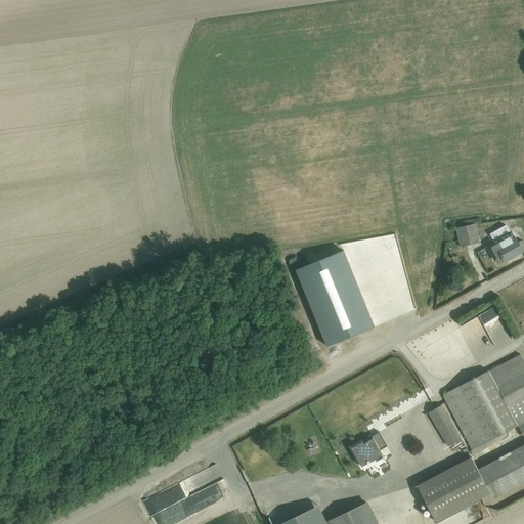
[(455,223),(456,228),(461,247),(480,243),(476,226),(481,225),(480,217),(455,223)]
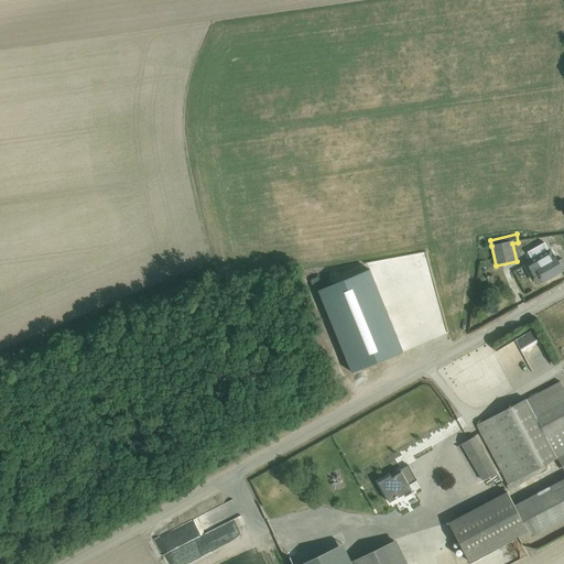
[(533,259),(524,263),(533,279),(541,274),(544,280),(563,269),(563,261),(562,258),(557,260),(555,255),(543,262),(537,266),(533,259)]
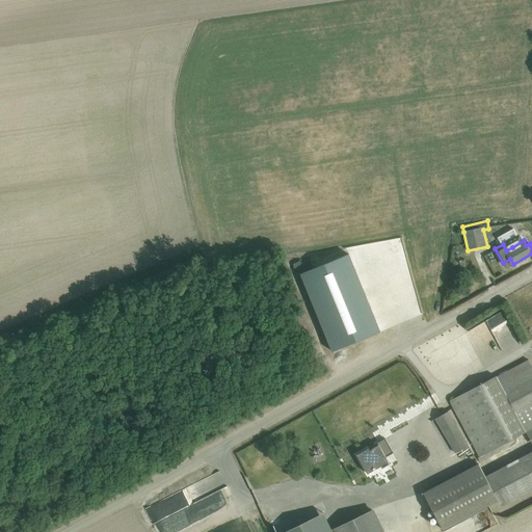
[(349,255),(300,274),(333,352),(354,343),(380,333),(349,255)]
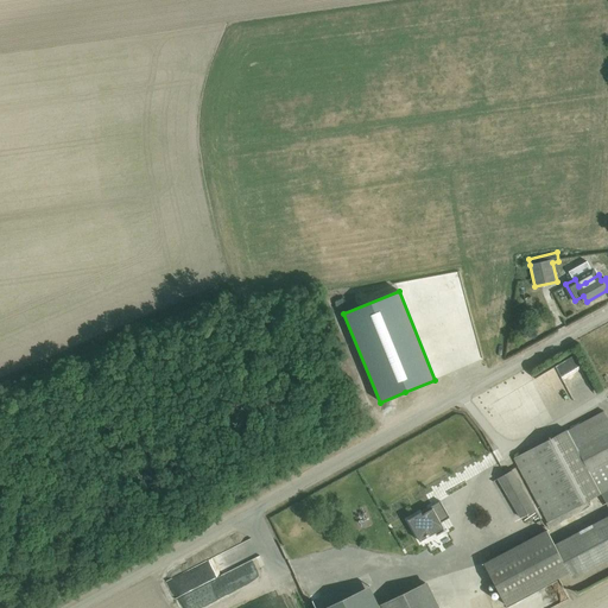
[(578,359),(539,375),(553,410),(576,400),(565,377),(583,368),(578,359)]
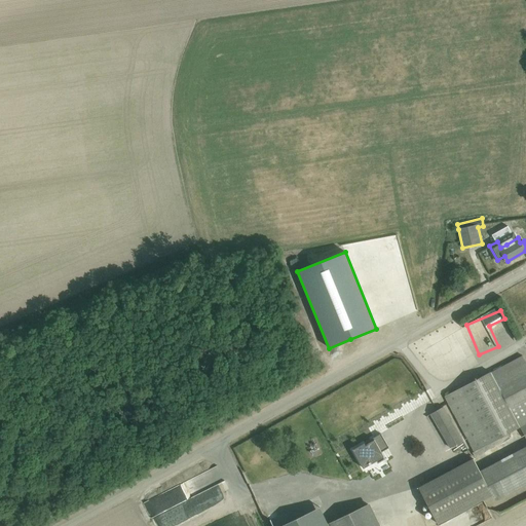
[(475,452),(499,439),(520,428),(525,439),(525,363),(522,357),(445,398),(473,448),(475,452)]
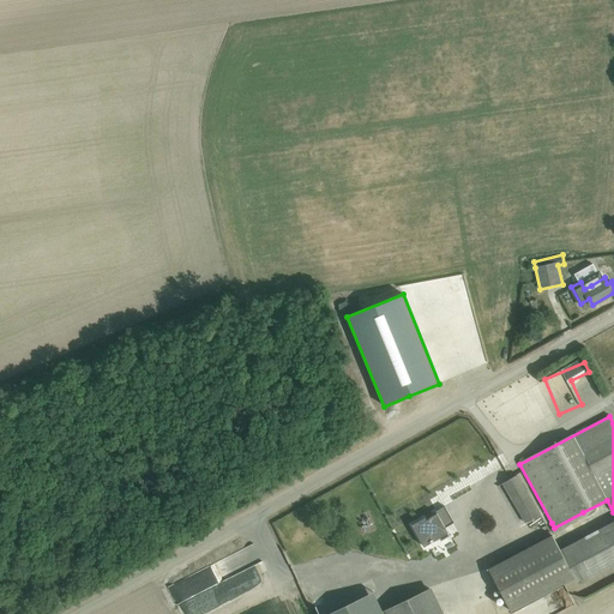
[(517,475),(503,483),(527,524),(540,516),(517,475)]
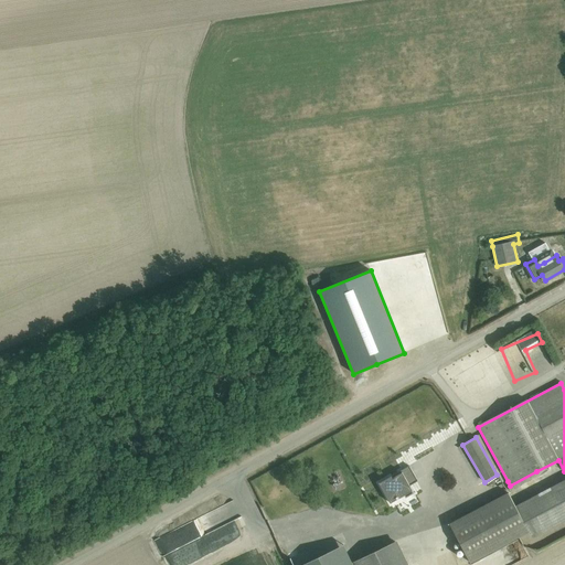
[(409,467),(380,483),(391,503),(404,496),(406,499),(415,493),(409,486),(418,481),(409,467)]
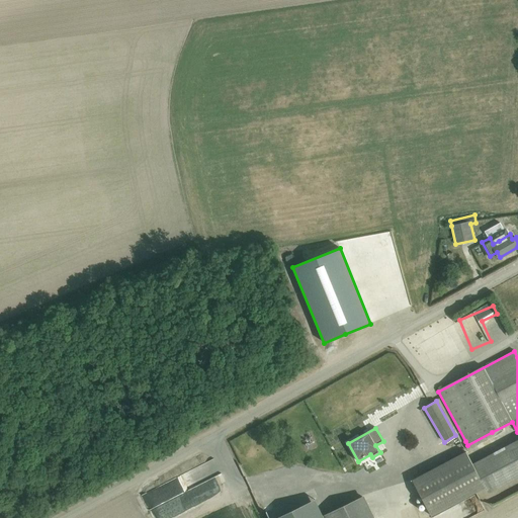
[(492,432),(467,445),(465,446),(467,450),(494,436),(492,432)]
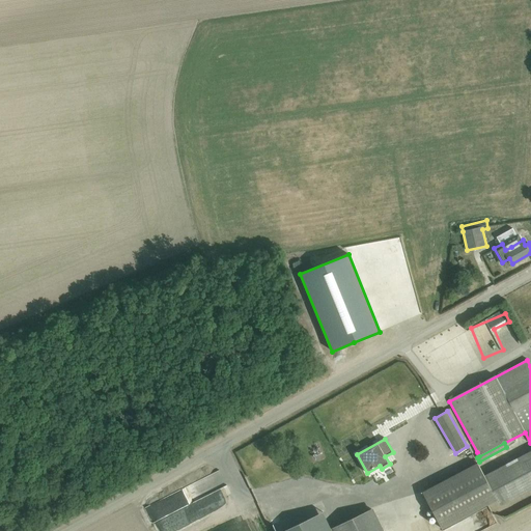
[(477,464),(422,493),(443,530),(497,501),(500,506),(530,490),(530,451),(484,476),(478,466),(477,464)]
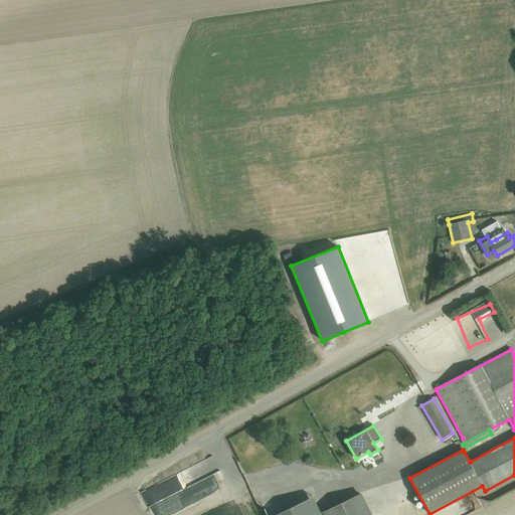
[(160,494),(153,497),(159,514),(166,514),(168,514),(160,494)]
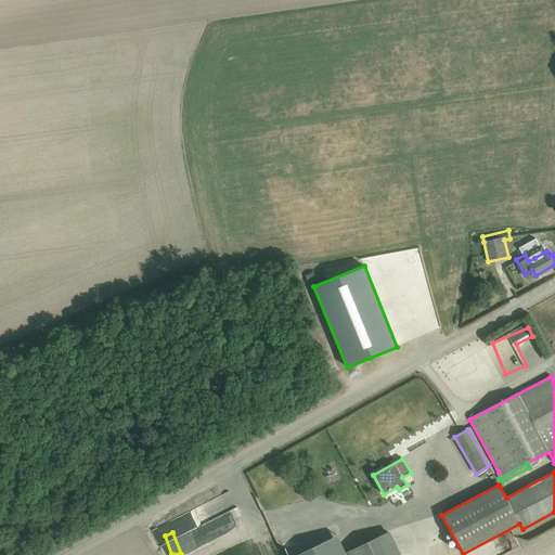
[(400,554),(390,532),(347,553),(348,554),(400,554)]
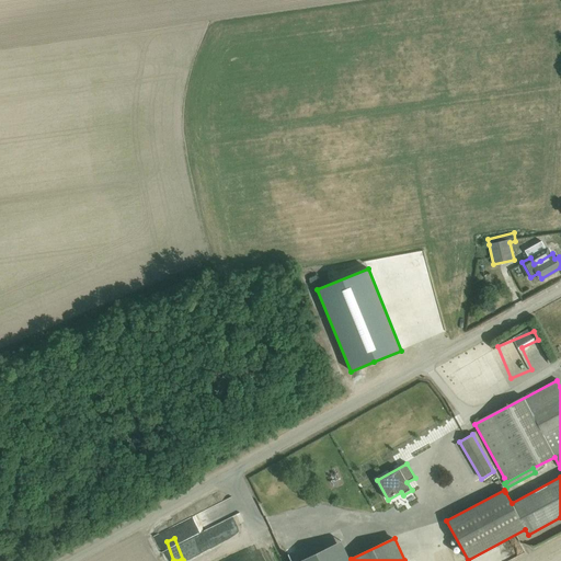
[(351,560),(341,541),(298,560),(351,560)]
